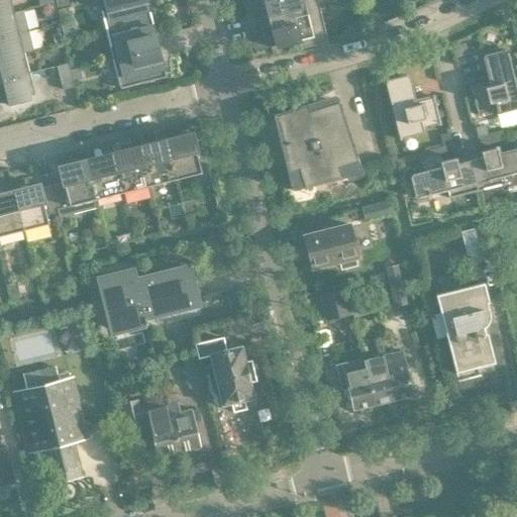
[(0,0),(0,16),(13,13),(9,0),(0,0)]
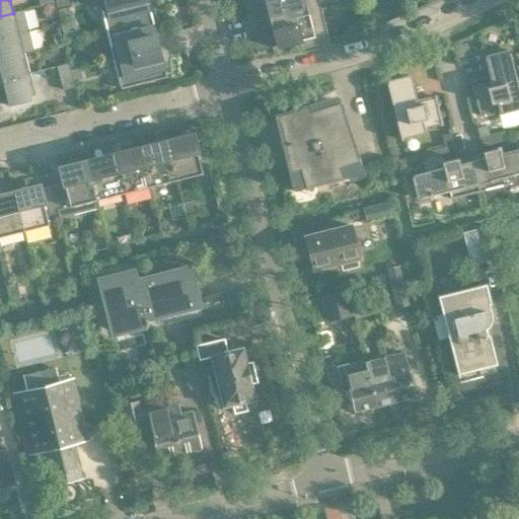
[(98,0),(105,29),(151,17),(146,0),(98,0)]
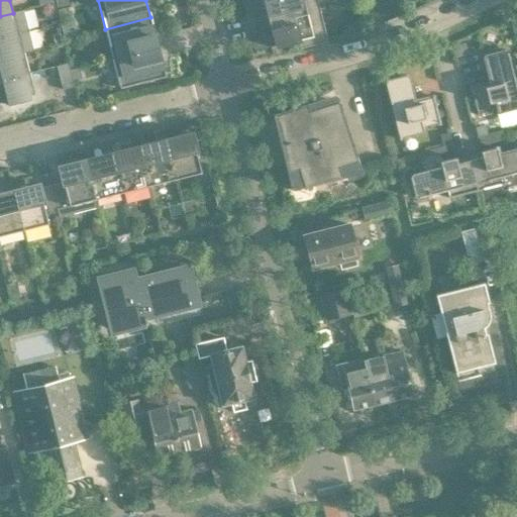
[(266,0),(263,1),(269,23),(319,10),(318,8),(316,0),(266,0)]
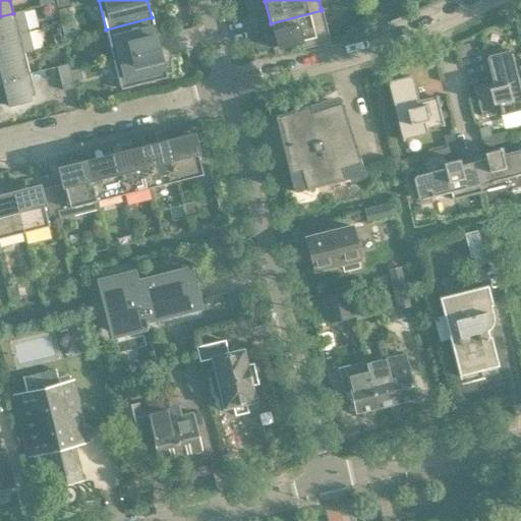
[(322,10),(271,23),(276,47),(300,41),(302,49),(330,42),(322,13),(327,11),(326,7),(321,8),(322,10)]
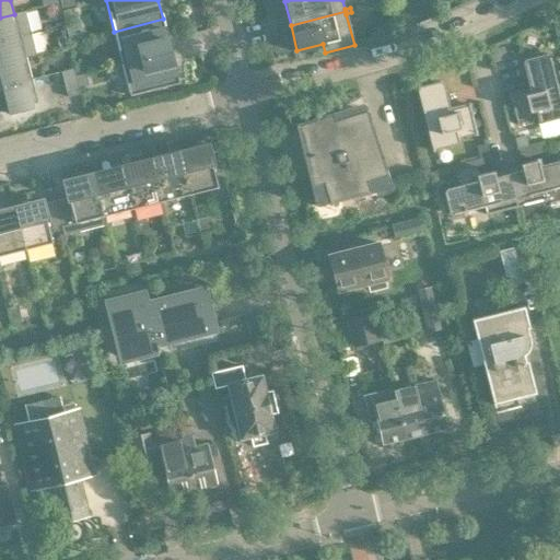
[(25,12),(14,14),(0,18),(0,41),(31,34),(25,12)]
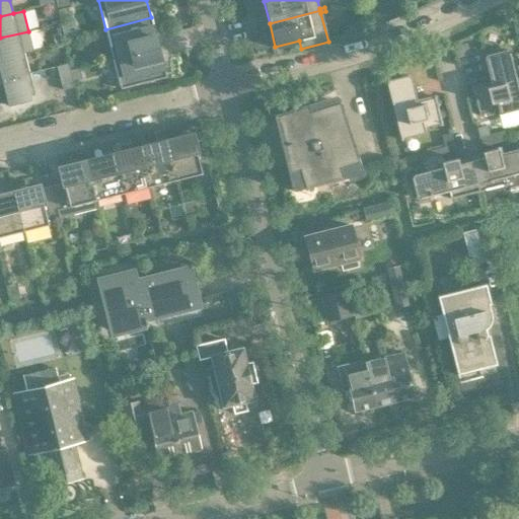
[(151,17),(105,29),(113,59),(156,48),(153,36),(156,36),(151,17)]
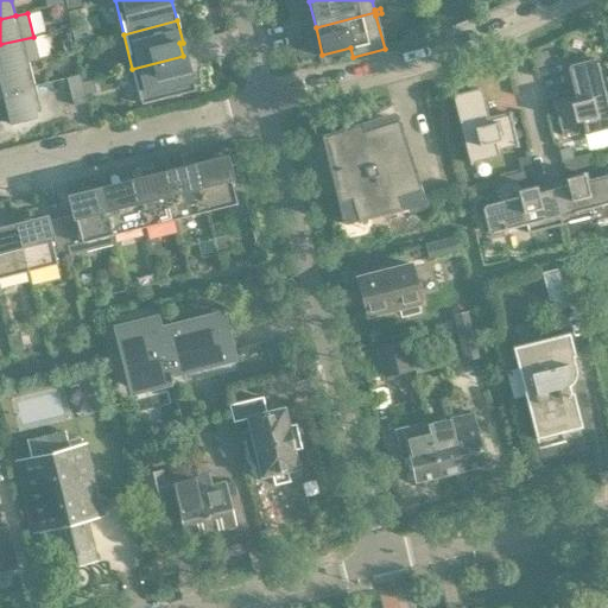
[(38,59),(33,37),(0,44),(0,69),(27,63),(38,59)]
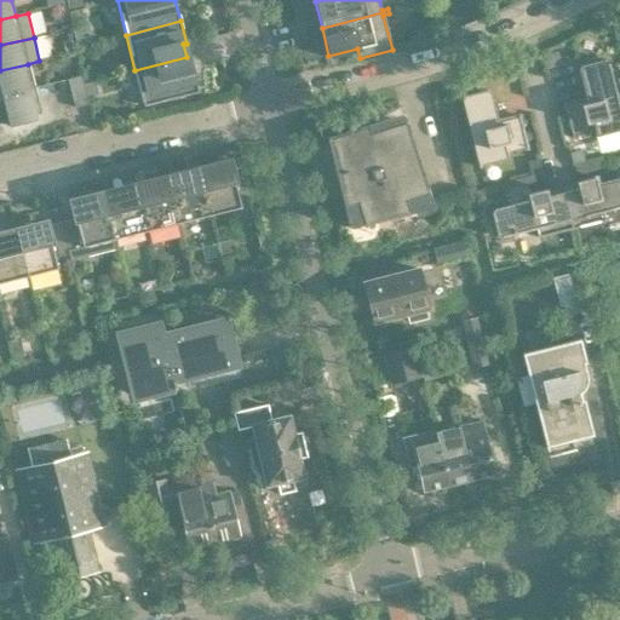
[(545,69),(561,65),(557,51),(543,55),(545,69)]
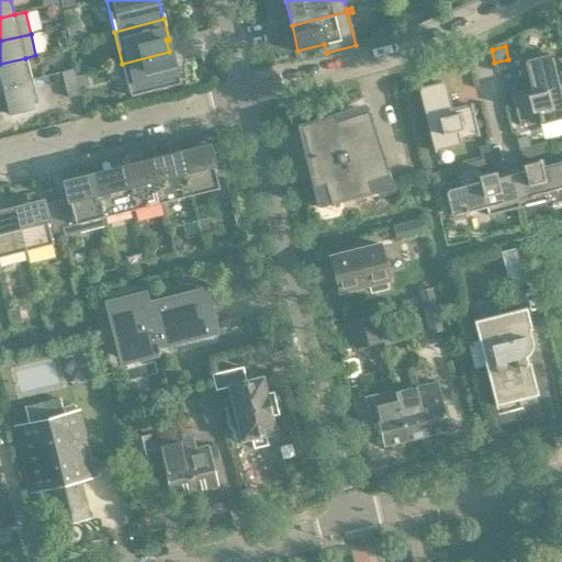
[(169,52),(122,64),(130,97),(180,83),(175,63),(172,64),(169,52)]
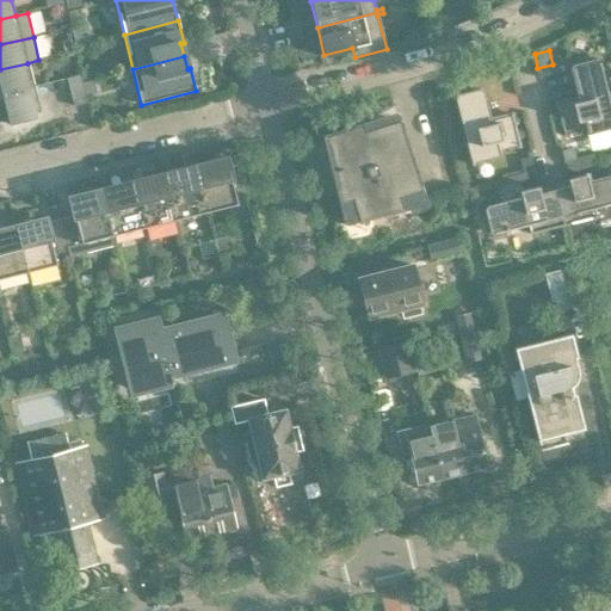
[(598,60),(575,65),(573,66),(572,67),(571,68),(571,71),(578,99),(556,104),(563,135),(586,129),(587,135),(610,128),(610,110),(599,62),(598,63),(598,60)]
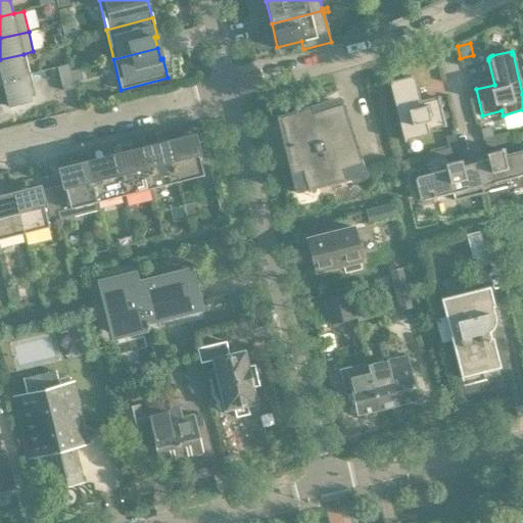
[(0,81),(29,74),(24,54),(0,59),(0,81)]
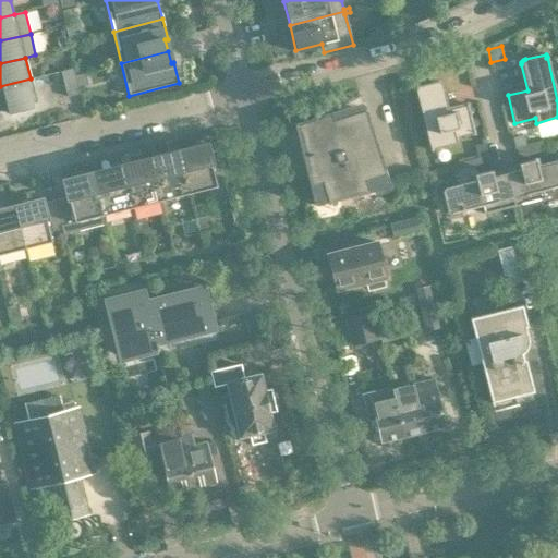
[(73,69),(60,72),(67,97),(80,94),(73,69)]
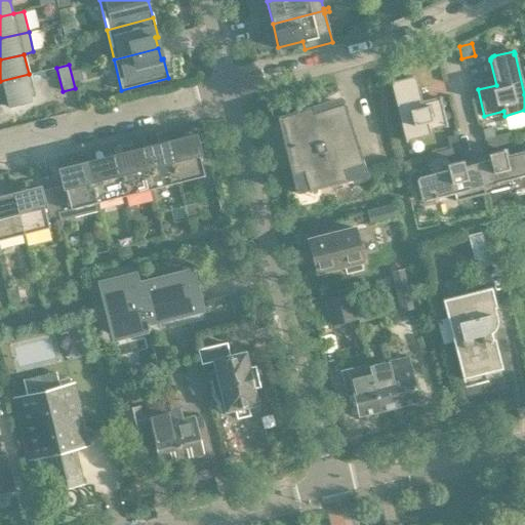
[(29,74),(0,81),(0,104),(6,103),(7,107),(31,102),(30,96),(34,95),(29,74)]
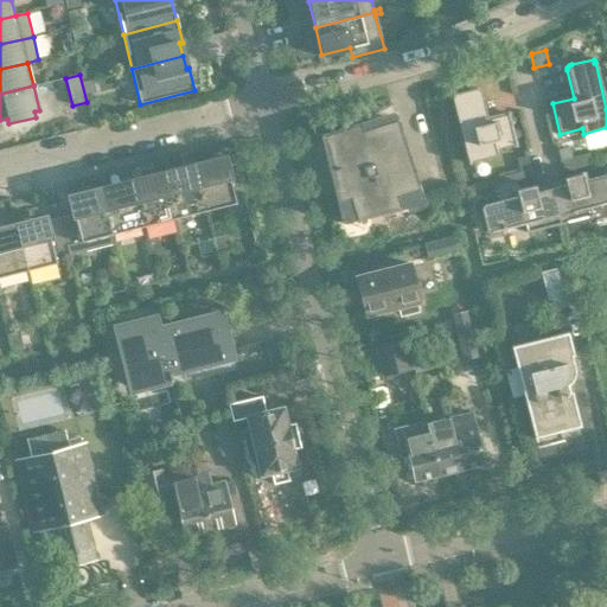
[(487,120),(480,93),(480,91),(479,90),(477,89),(475,89),(474,89),(452,95),(453,98),(452,98),(468,163),(497,155),(494,151),(516,145),(509,115),(487,120)]
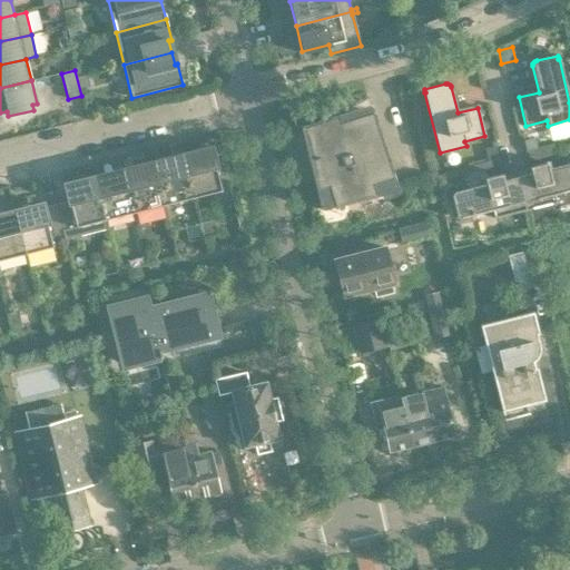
[(340,114),(328,118),(327,119),(300,128),(315,189),(326,186),(334,205),(375,195),(372,184),(392,177),(371,112),(343,121),(340,114)]
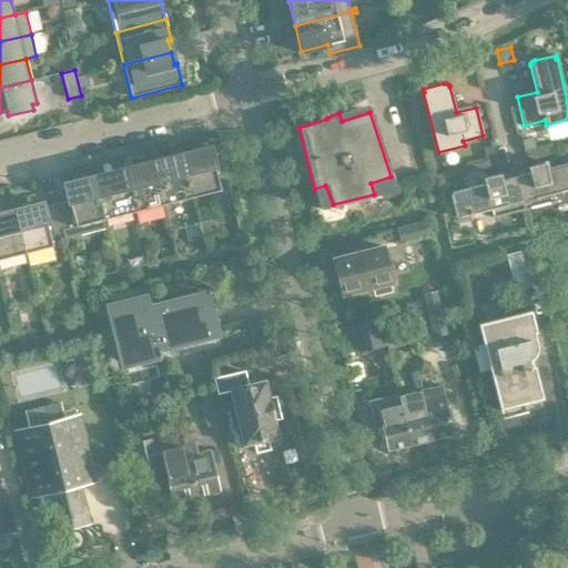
[(210,145),(181,153),(192,198),(221,190),(210,145)]
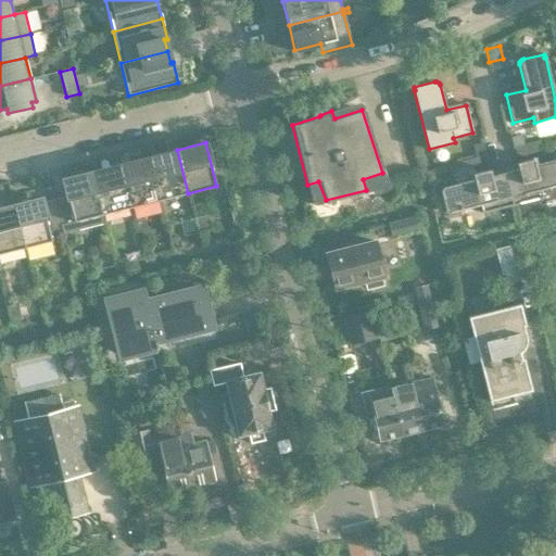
[(525,155),(540,152),(539,143),(522,147),(525,155)]
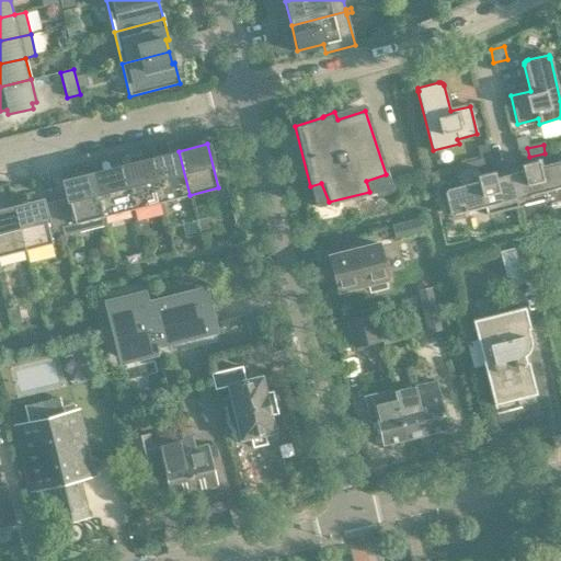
[(190,195),(179,151),(150,159),(161,202),(190,195)]
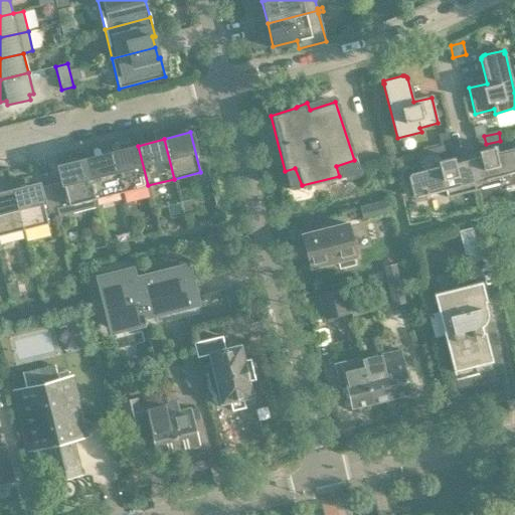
[(138,146),(128,148),(111,152),(121,192),(148,185),(138,146)]
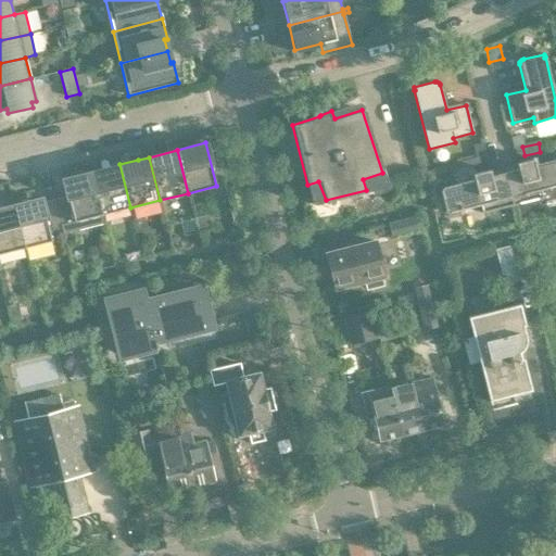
[(518,169),(504,173),(513,205),(543,198),(541,190),(555,185),(555,160),(534,165),(533,159),(516,163),(518,169)]
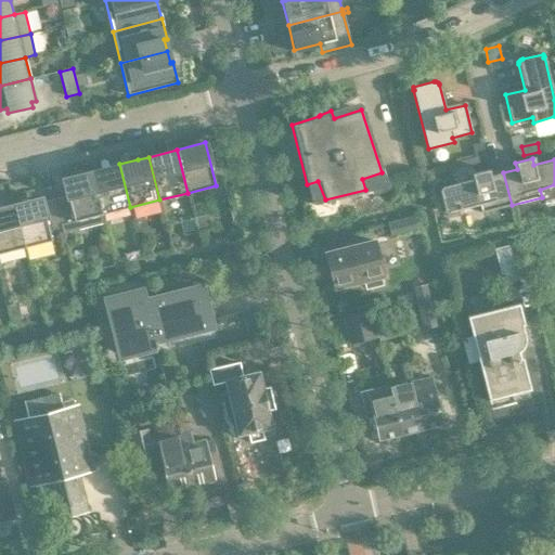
[(130,207),(119,164),(90,171),(91,177),(101,215),(130,207)]
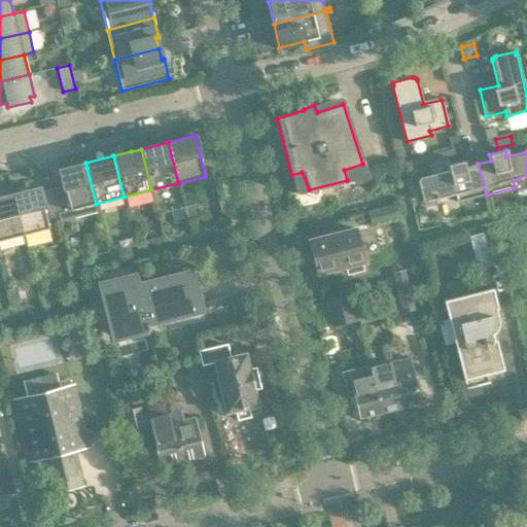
[(450,171),(422,178),(420,178),(419,179),(419,180),(418,181),(418,182),(423,202),(426,201),(426,202),(455,194),(457,202),(486,195),(478,164),(465,167),(463,161),(448,165),(450,171)]
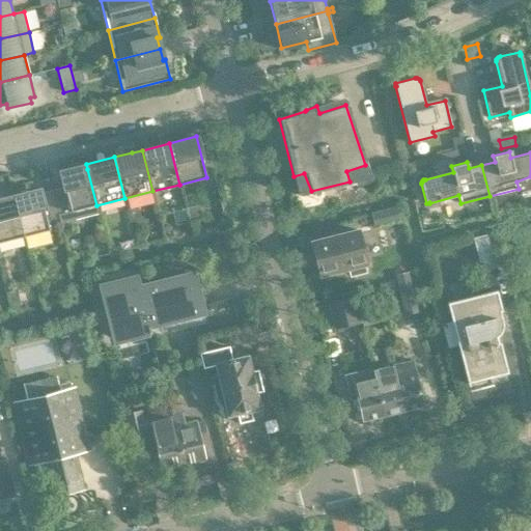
[(96,205),(87,169),(86,164),(60,170),(64,188),(52,191),(58,218),(60,223),(99,213),(96,205)]
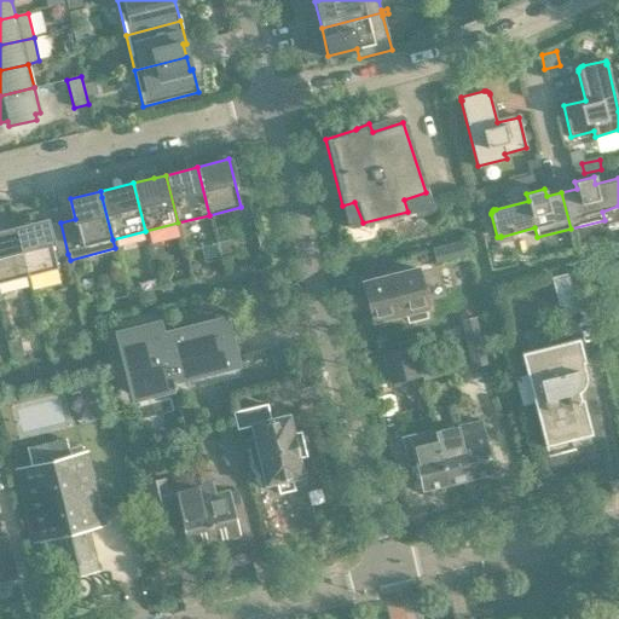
[(68,254),(61,223),(46,226),(45,220),(15,227),(27,276),(57,268),(55,256),(68,254)]
